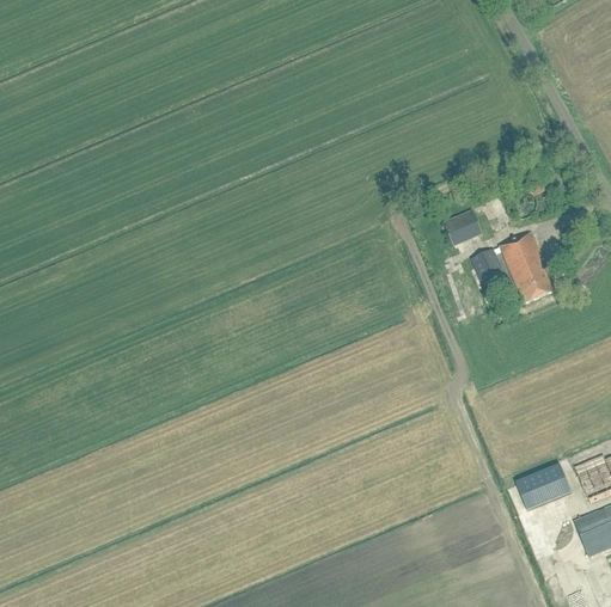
[(535,206),(535,201),(533,196),(530,191),(526,189),(521,188),(515,188),(511,190),(507,194),(506,198),(505,203),(506,208),(509,213),(514,215),(519,218),(524,216),(529,214),(532,210),(535,206)]
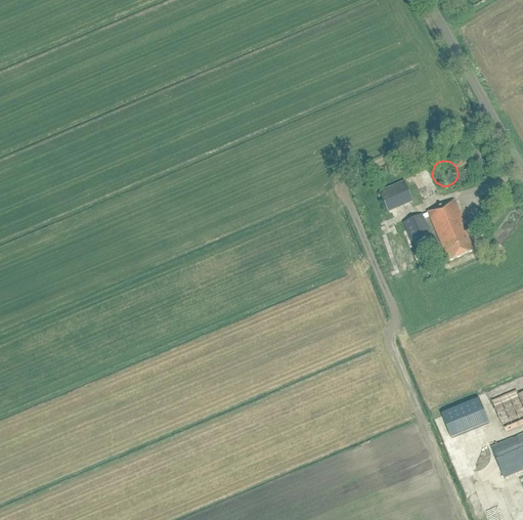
[(403,179),(378,189),(387,211),(412,200),(403,179)]
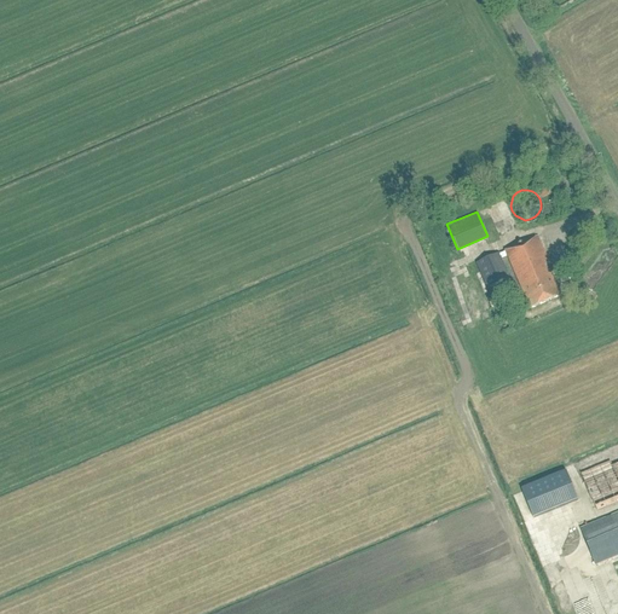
[(475,260),(490,295),(486,297),(491,306),(517,296),(513,287),(500,256),(507,254),(529,306),(559,293),(549,271),(547,272),(543,262),(548,261),(536,233),(503,248),(504,249),(498,252),(497,252),(475,260)]
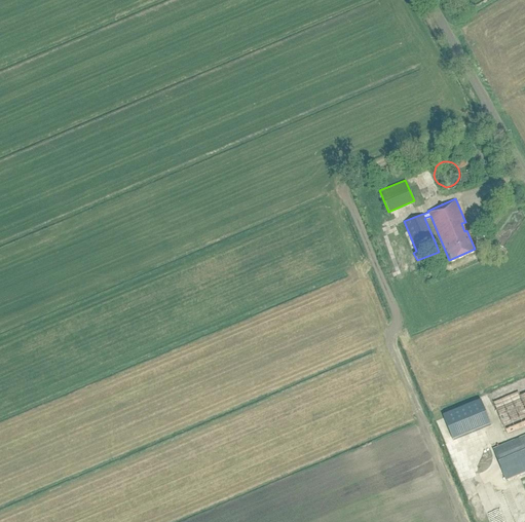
[(524,416),(524,397),(498,407),(505,423),(524,416)]
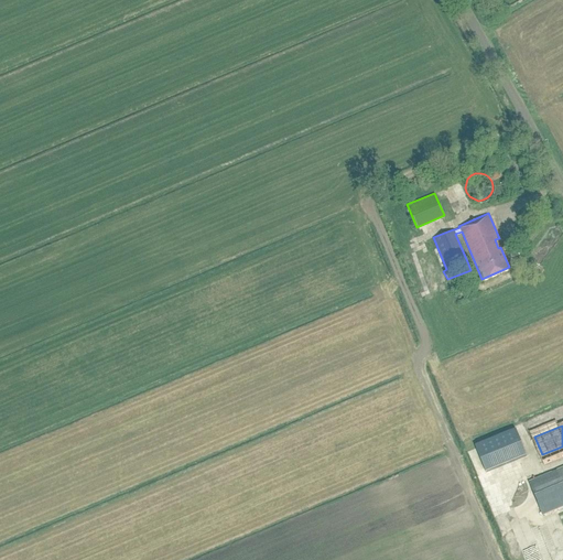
[(515,427),(474,443),(484,470),(524,453),(515,427)]
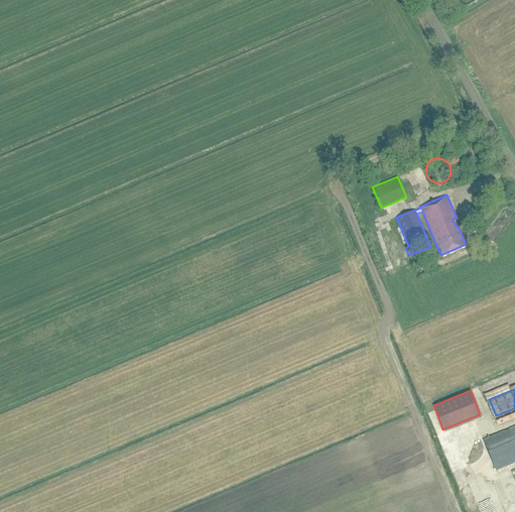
[(401,426),(416,423),(415,416),(400,419),(401,426)]
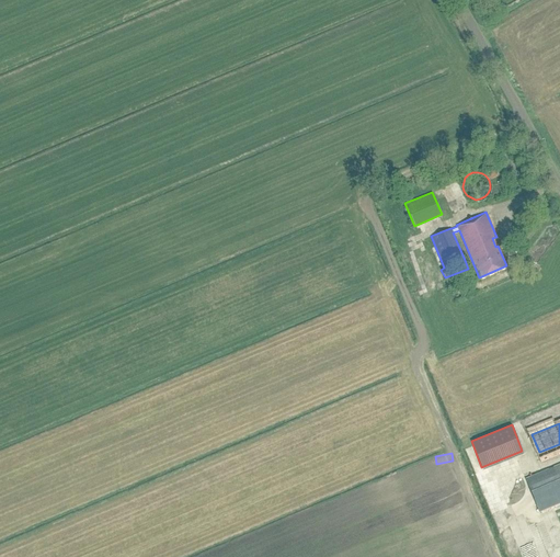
[(537,509),(559,499),(559,461),(524,476),(537,509)]
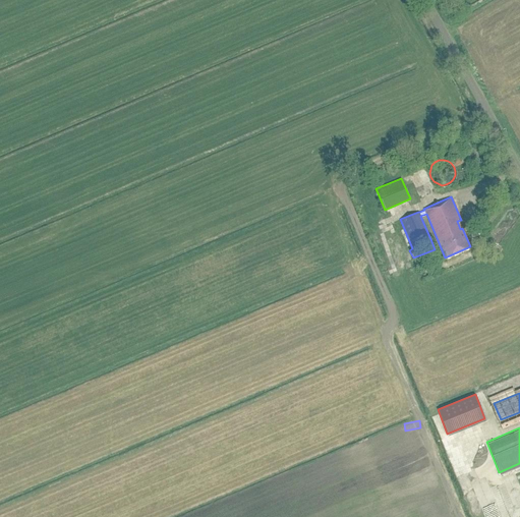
[(415,435),(396,439),(397,445),(416,442),(415,435)]
